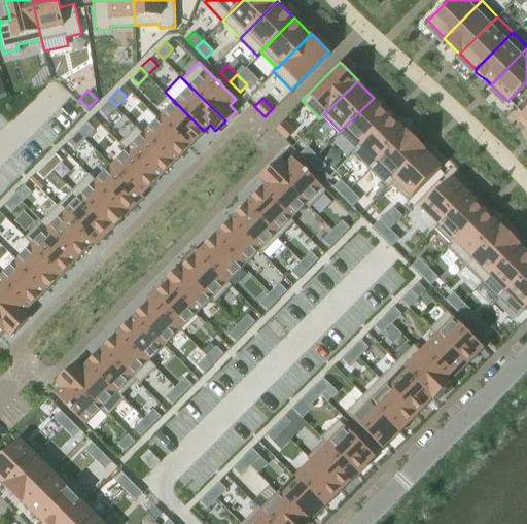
[(374,98),(340,131),(356,147),(390,114),(374,98)]
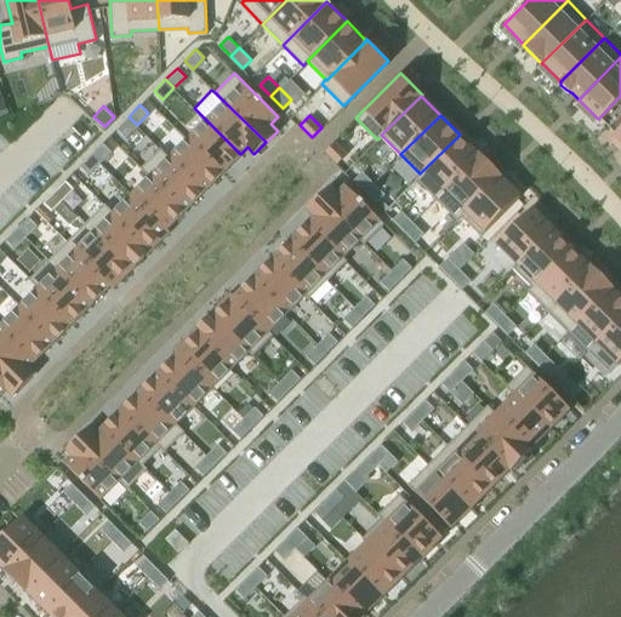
[(129,116),(117,127),(125,136),(137,125),(129,116)]
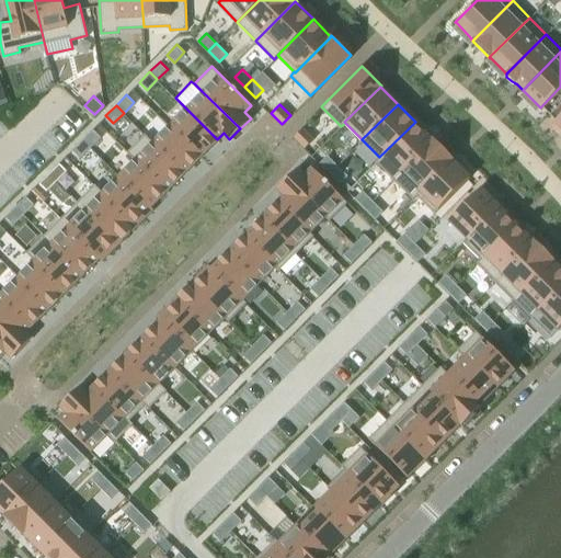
[(185,107),(168,124),(201,156),(217,139),(185,107)]
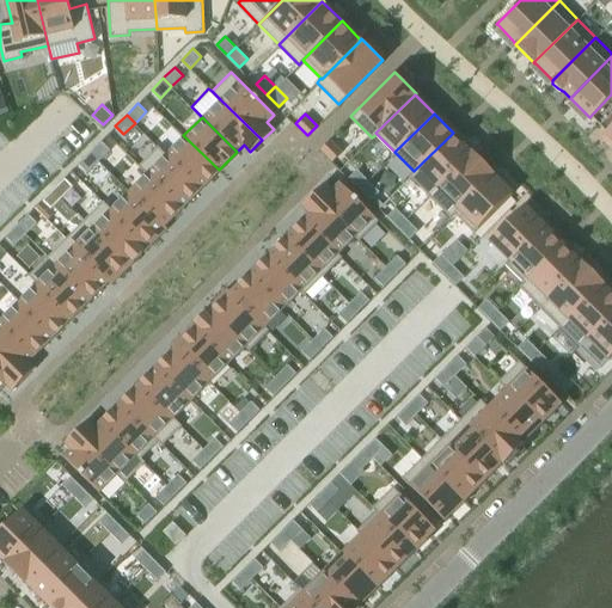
[(414,171),(410,176),(429,195),(472,152),(471,151),(453,133),(414,171)]
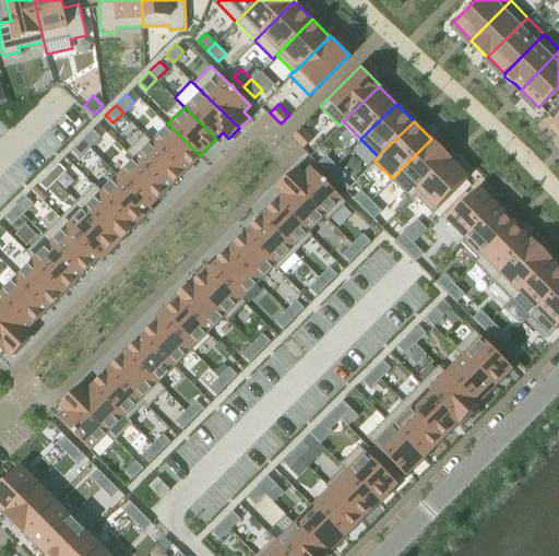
[(152,140),(151,140),(182,173),(200,155),(167,123),(152,140)]
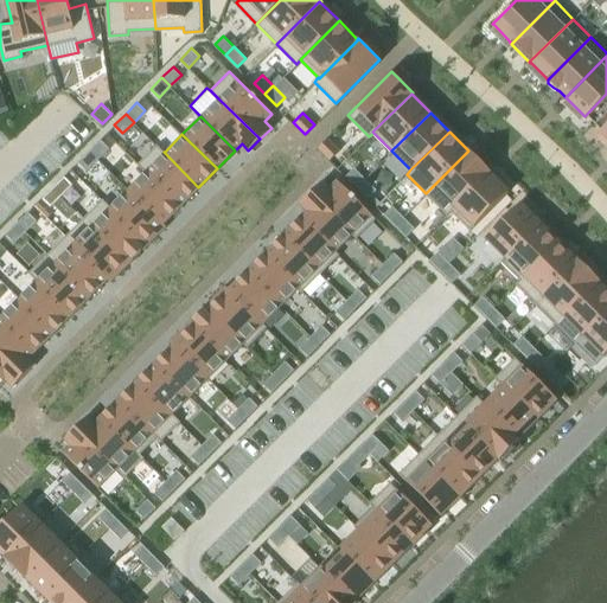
[(327,138),(318,147),(330,158),(339,149),(327,138)]
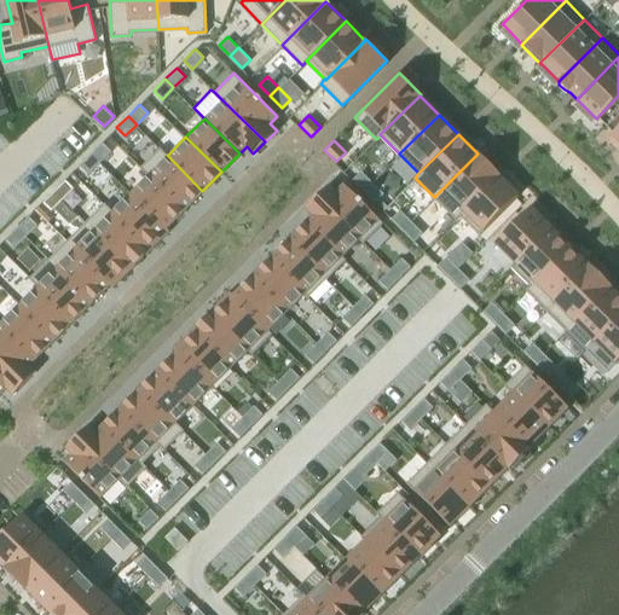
[(103,141),(91,152),(99,161),(111,150),(103,141)]
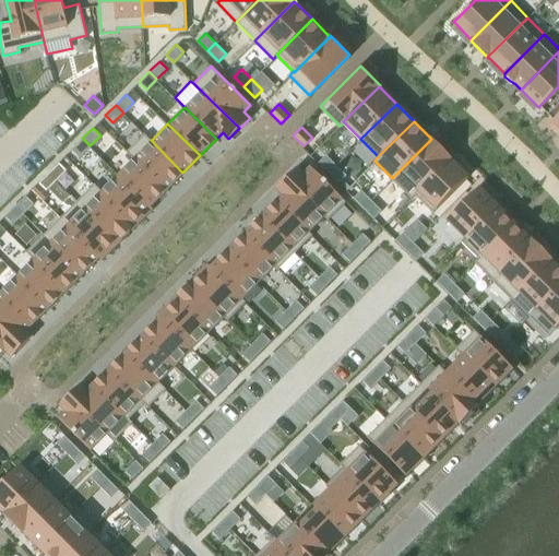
[(144,132),(127,150),(133,157),(134,157),(166,189),(182,173),(151,140),(152,140),(144,132)]
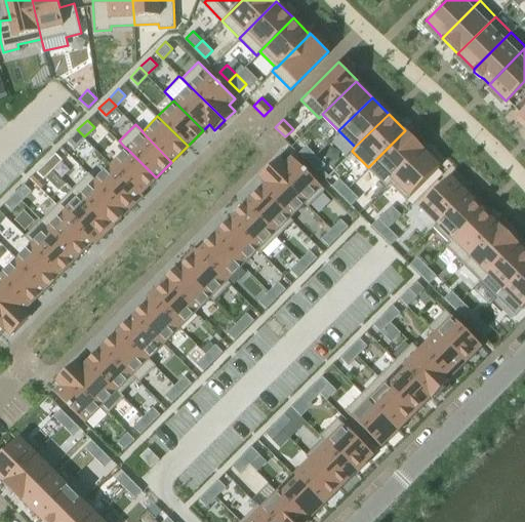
[(405,130),(368,167),(387,186),(390,182),(389,182),(422,148),(423,149),(425,148),(405,128),(404,129),(405,130)]
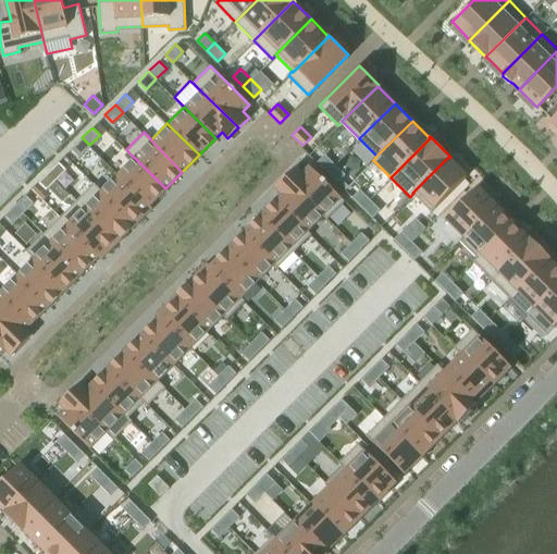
[(82,137),(72,148),(79,156),(89,145),(82,137)]
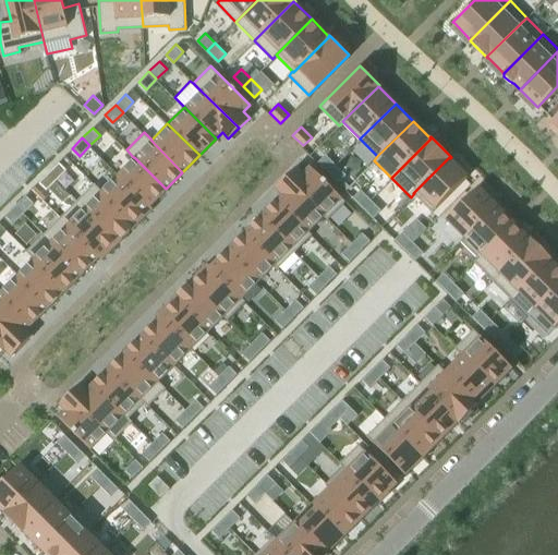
[(325,153),(317,160),(328,171),(336,164),(325,153)]
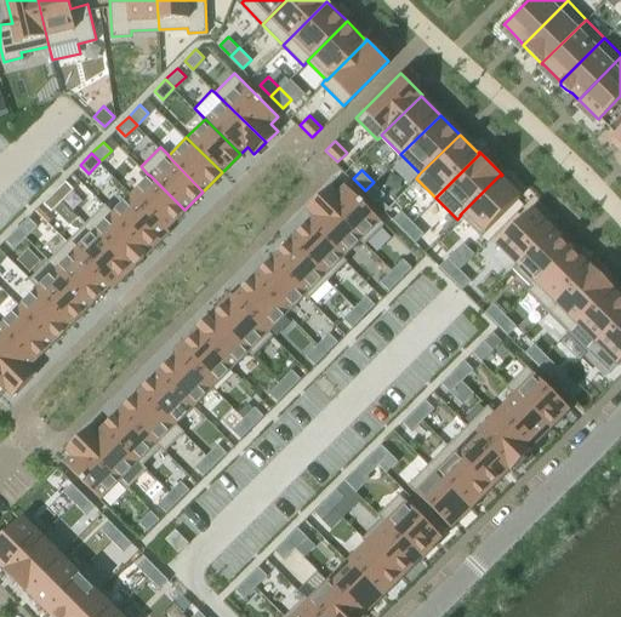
[(148,175),(131,193),(166,228),(167,227),(184,210),(149,175),(148,175)]
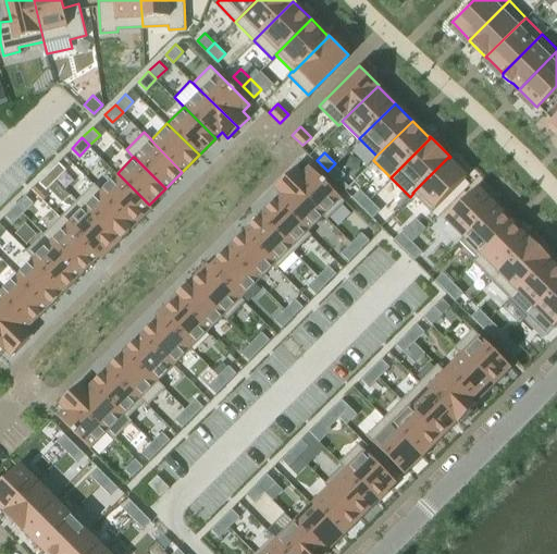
[(448,157),(412,193),(413,193),(431,210),(467,175),(466,174),(449,158),(448,157)]
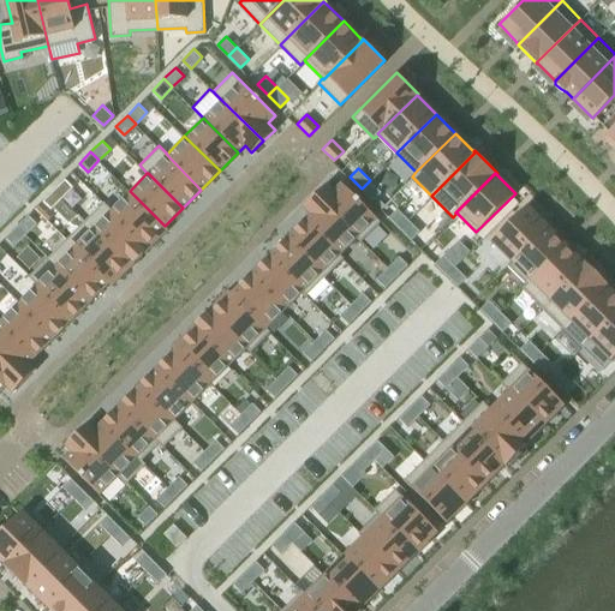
[(65,177),(54,189),(63,197),(73,185),(65,177)]
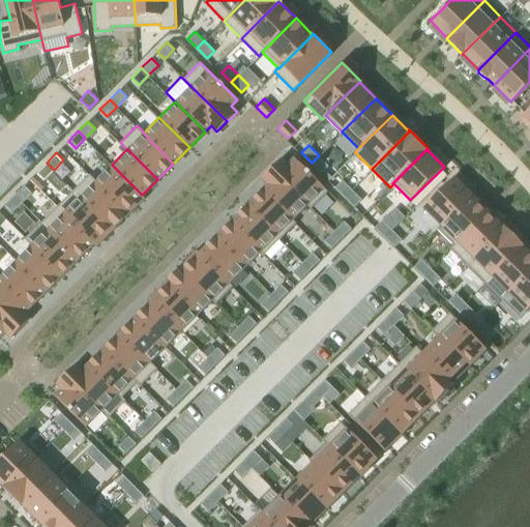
[(319,155),(312,163),(321,172),(328,165),(319,155)]
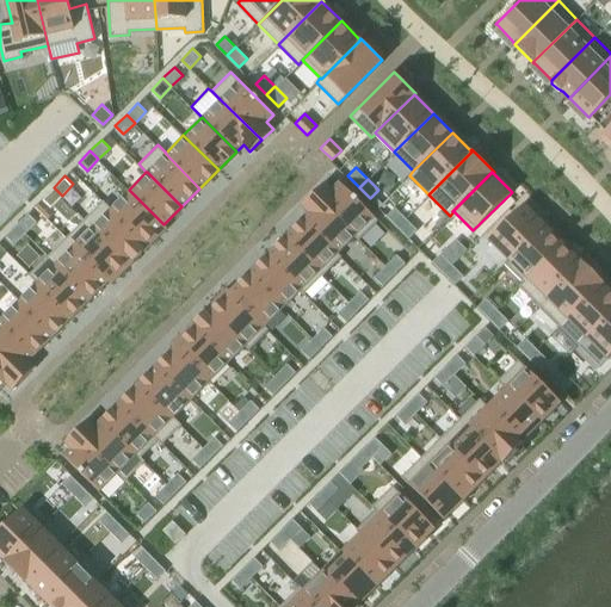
[(325,180),(314,192),(356,234),(355,235),(358,239),(378,218),(358,199),(359,198),(356,194),(356,196),(339,180),(332,187),(325,180)]
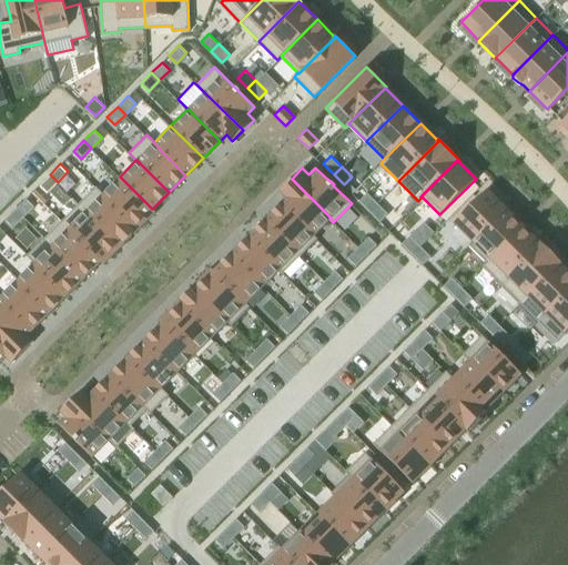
[(50,174),(39,184),(47,192),(58,182),(50,174)]
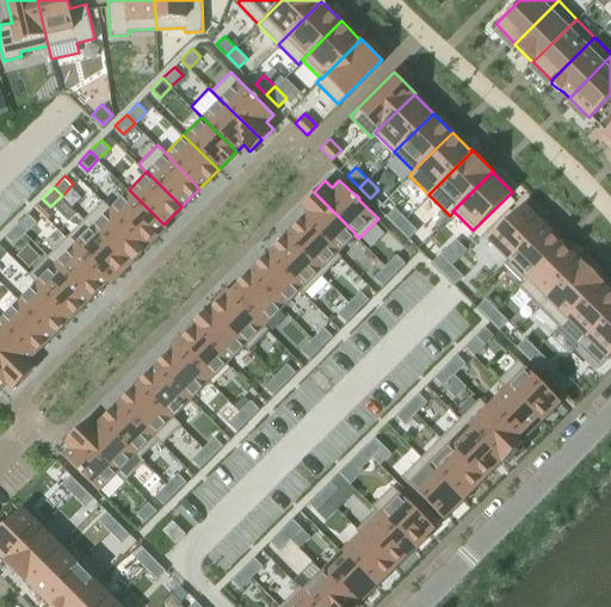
[(111,206),(110,208),(148,246),(167,227),(165,223),(164,224),(129,190),(111,206)]
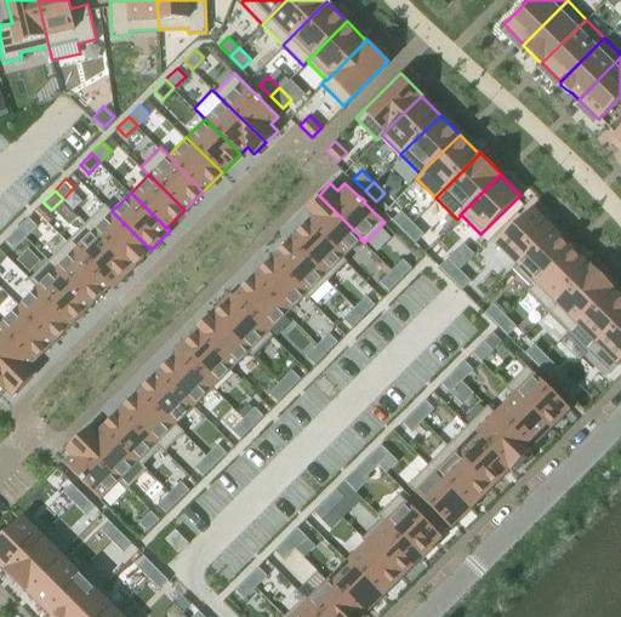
[(319,195),(307,207),(314,213),(307,221),(342,257),(343,256),(360,239),(362,238),(319,195)]
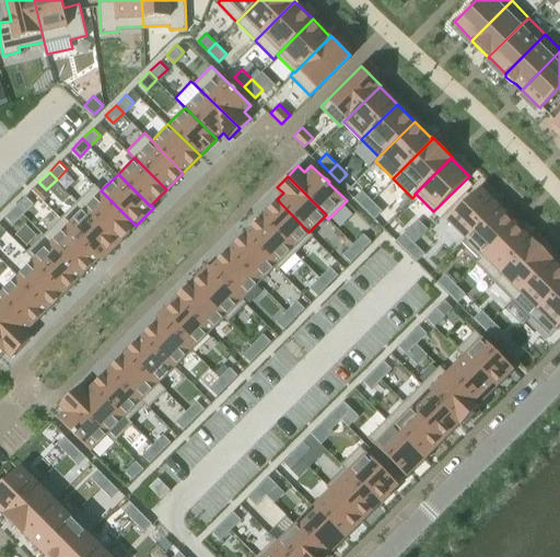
[(94,183),(77,200),(118,242),(136,225),(101,190),(102,189),(94,183)]
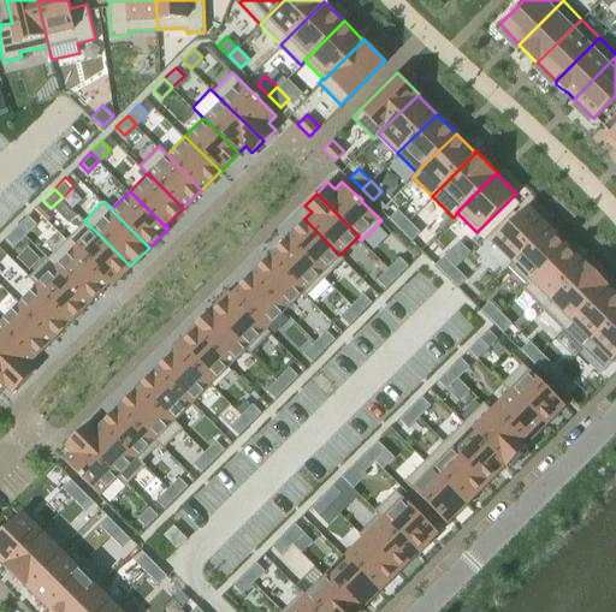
[(527,205),(492,239),(511,260),(513,260),(548,225),(528,206),(527,205)]
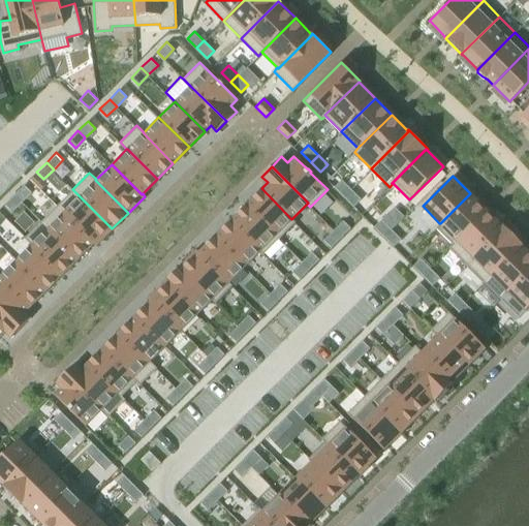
[(342,179),(335,185),(344,195),(351,188),(342,179)]
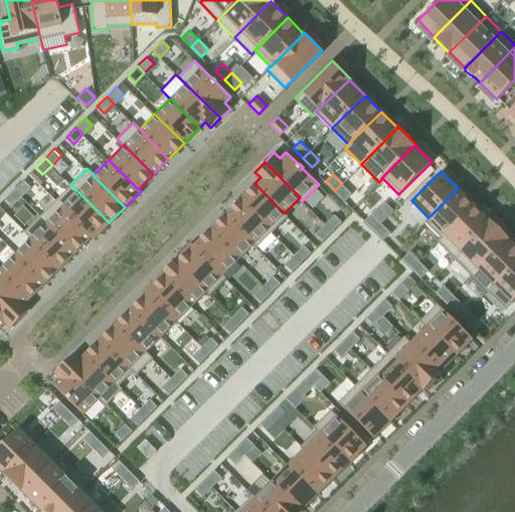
[(23,179),(14,188),(21,195),(30,186),(23,179)]
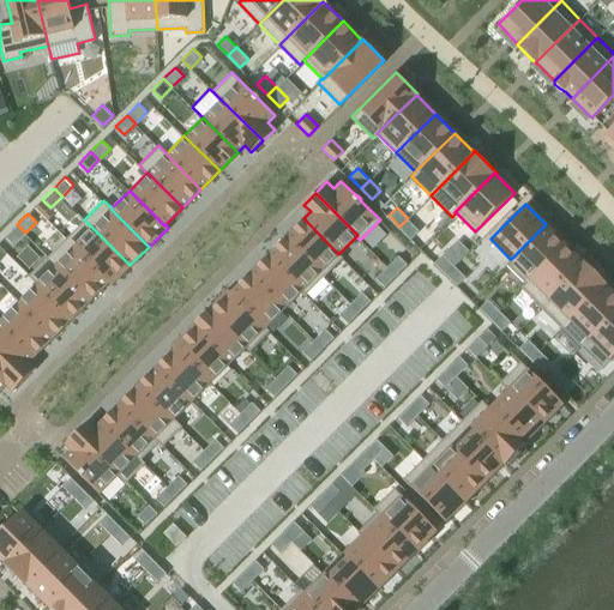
[(304,218),(286,236),(324,276),(343,257),(339,253),(338,254),(304,218)]
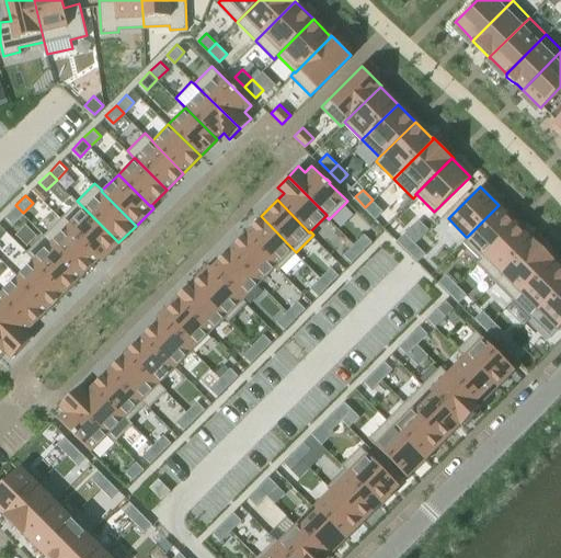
[(373,200),(365,207),(375,217),(382,209),(373,200)]
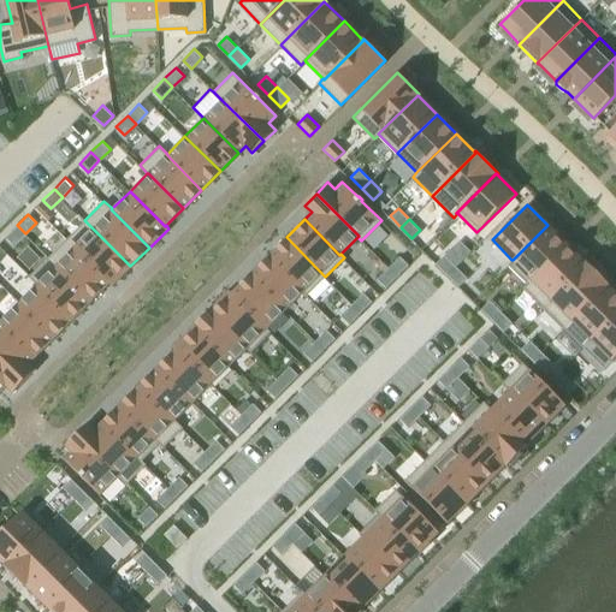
[(84,220),(66,238),(110,281),(108,281),(112,285),(130,266),(84,220)]
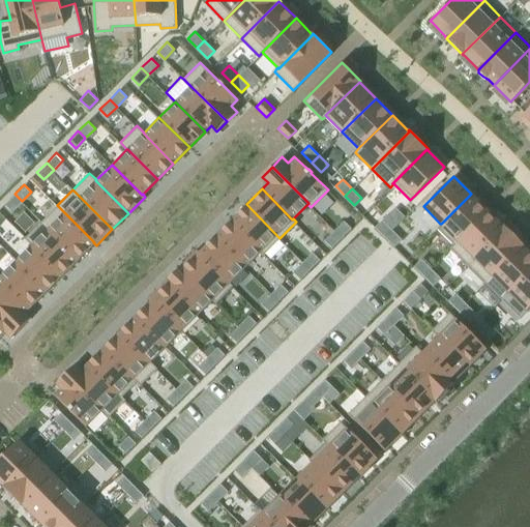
[(15,194),(5,204),(12,211),(22,201),(15,194)]
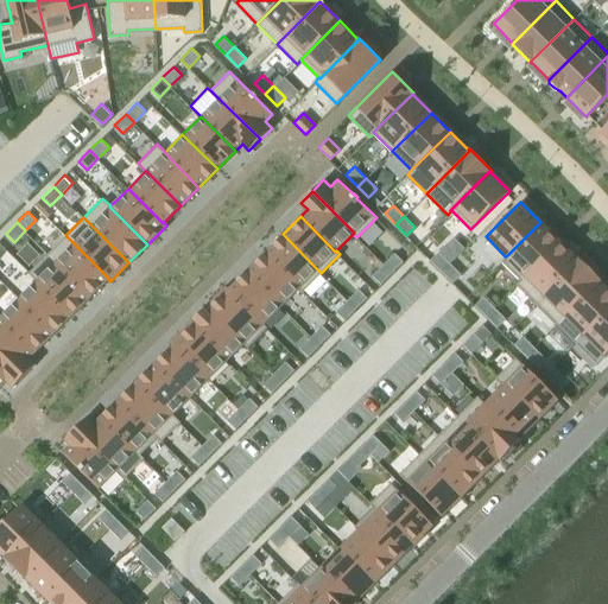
[(505,256),(501,260),(520,279),(521,280),(559,241),(540,222),(506,256),(505,256)]
